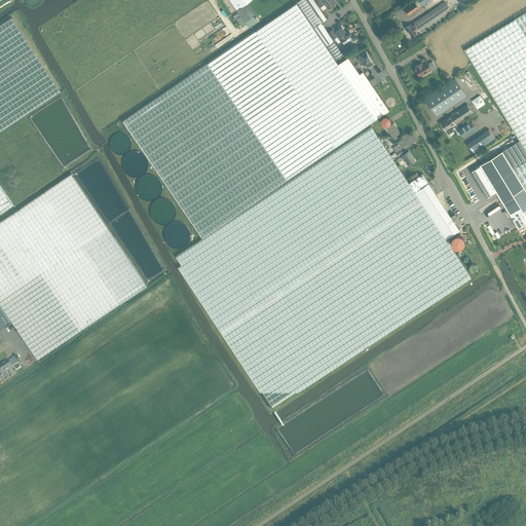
[(256,22),(253,16),(255,14),(247,2),(250,0),(229,0),(240,15),(235,19),(241,27),(246,24),(249,27),(256,22)]
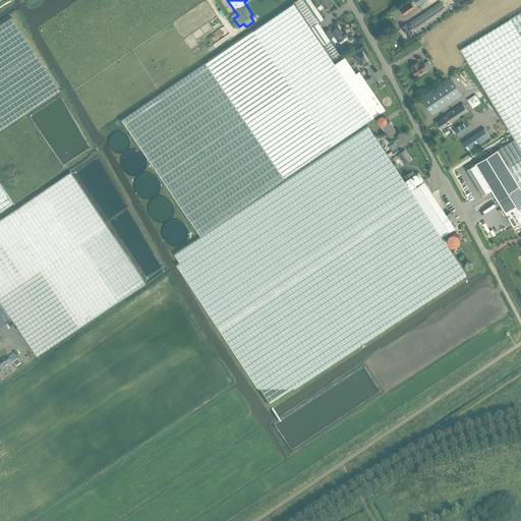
[(296,0),(294,2),(333,59),(340,54),(329,39),(334,35),(332,32),(330,29),(325,33),(317,22),(324,18),(310,0),(296,0)]
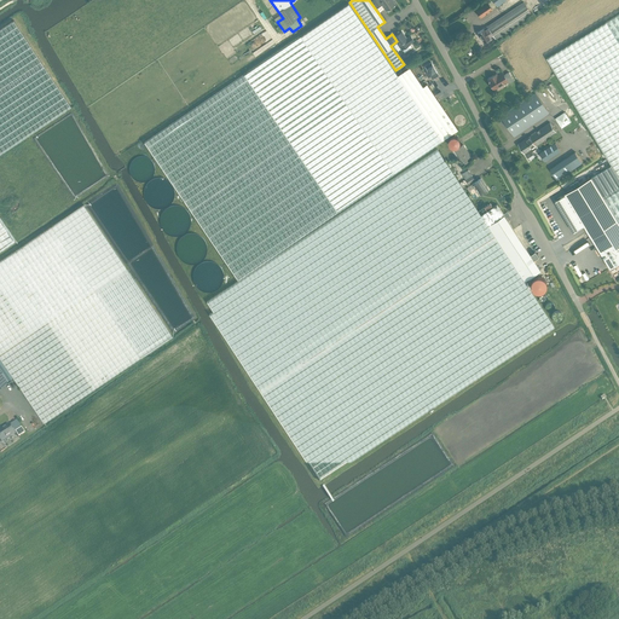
[(377,7),(382,4),(386,11),(395,4),(392,0),(372,0),(377,7)]
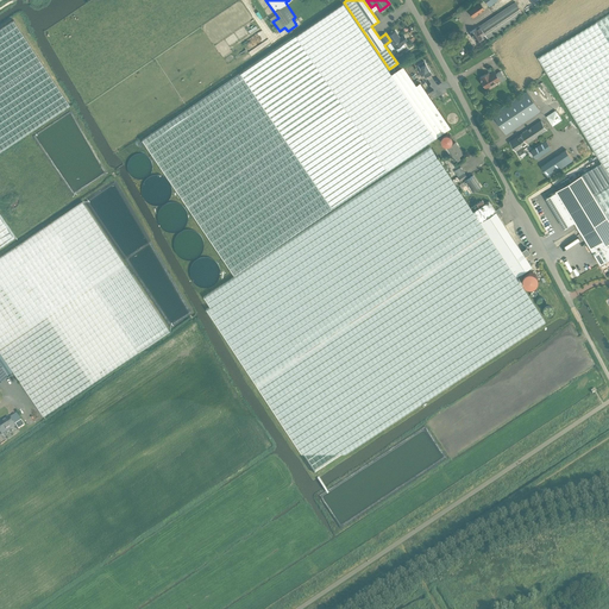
[(468,10),(473,18),(485,10),(484,8),(488,6),(483,0),(481,0),(479,1),(468,10)]
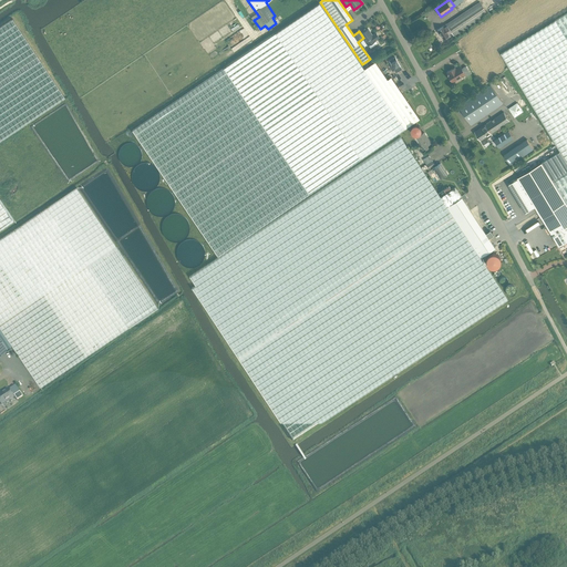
[(387,79),(374,61),(363,69),(319,2),(148,119),(133,130),(218,256),(414,123),(420,119),(391,76),(387,79)]
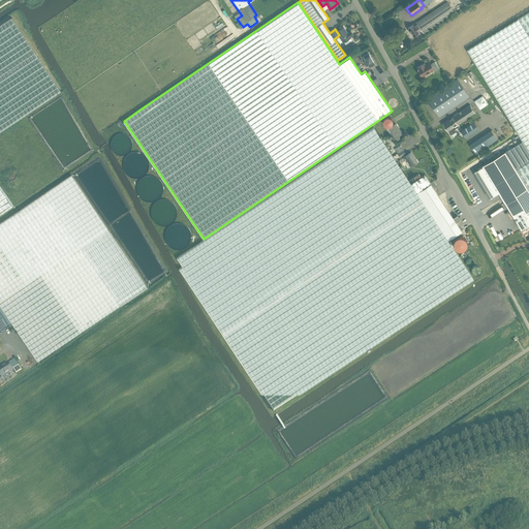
[(447,2),(413,25),(408,28),(413,36),(418,33),(422,31),(424,33),(455,12),(447,2)]
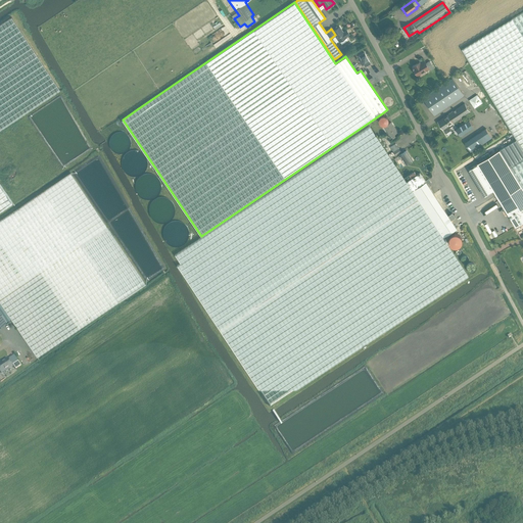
[(469,170),(485,196),(493,191),(516,227),(522,222),(522,11),(462,49),(517,139),(508,145),(501,149),(477,163),(478,164),(469,170)]
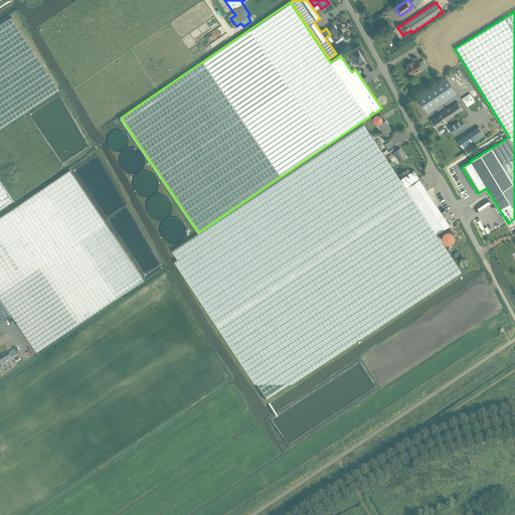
[(0,126),(58,88),(12,17),(0,24),(0,126)]
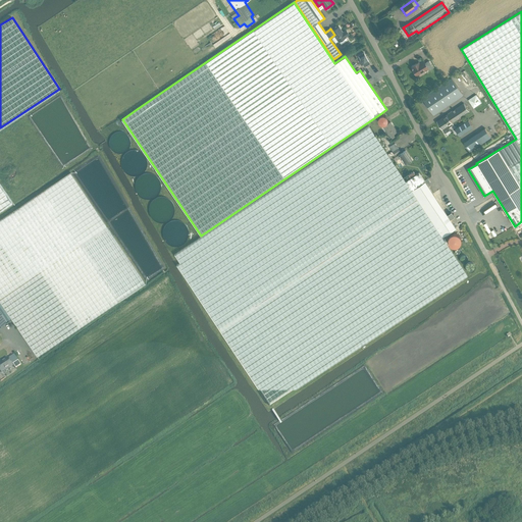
[(338,27),(332,32),(334,35),(338,42),(341,45),(348,40),(346,37),(349,34),(346,30),(343,33),(338,27)]
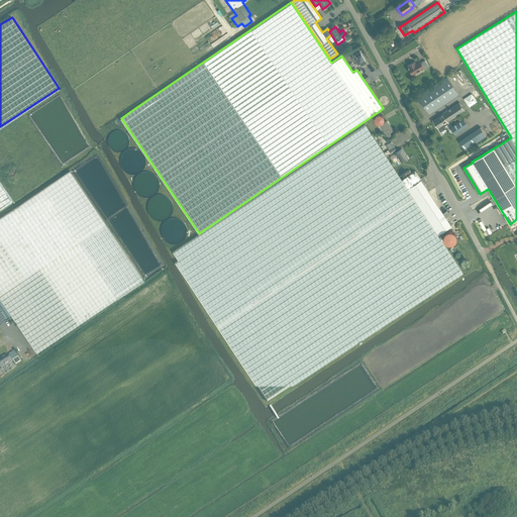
[(360,53),(354,56),(360,66),(367,63),(360,53)]
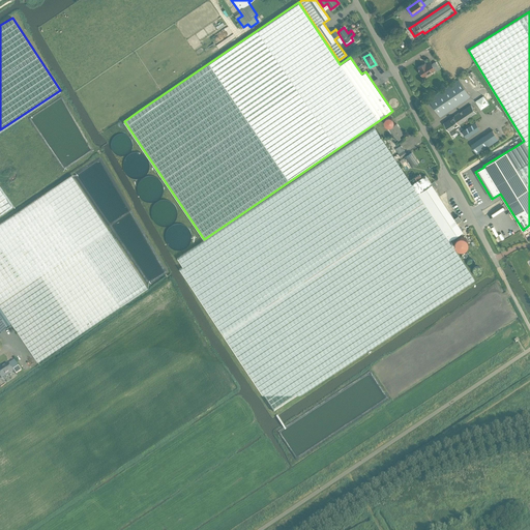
[(418,72),(419,75),(421,75),(422,77),(434,69),(435,71),(440,69),(435,62),(432,64),(430,61),(425,64),(424,63),(418,67),(419,68),(418,68),(419,71),(418,72)]
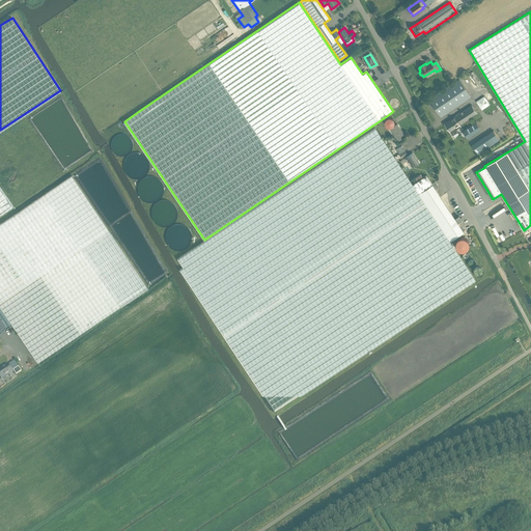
[(459,80),(429,100),(441,117),(471,96),(459,80)]
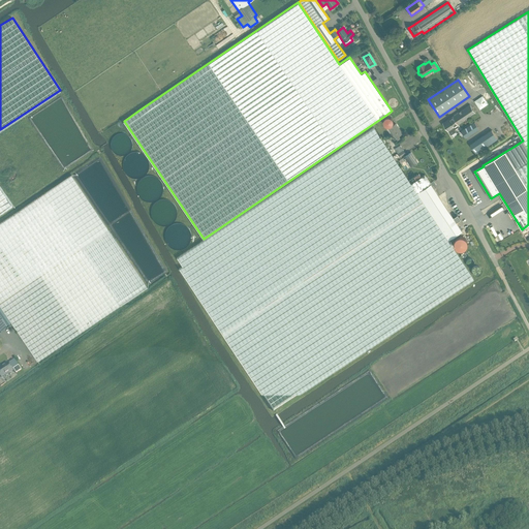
[(474,101),(480,110),(489,103),(483,95),(474,101)]
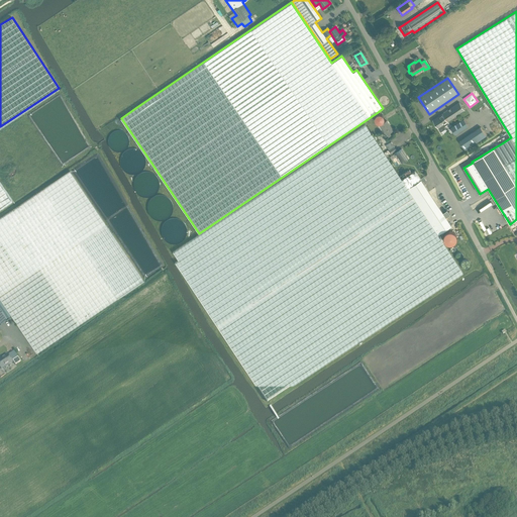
[(444,126),(448,124),(446,122),(453,117),(455,120),(459,117),(457,115),(464,110),(459,102),(433,120),(438,128),(441,131),(445,128),(444,126)]
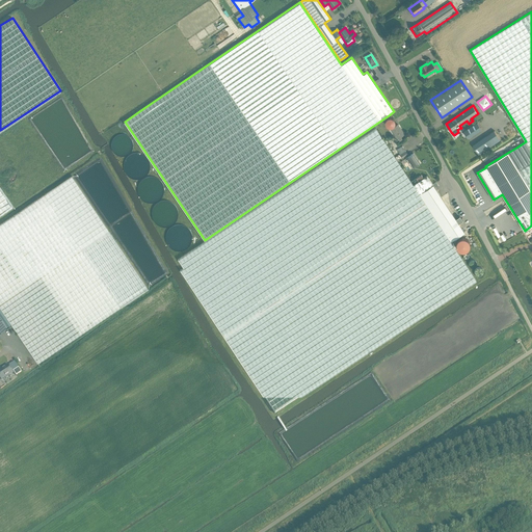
[(478,123),(463,131),(469,138),(482,129),(478,123)]
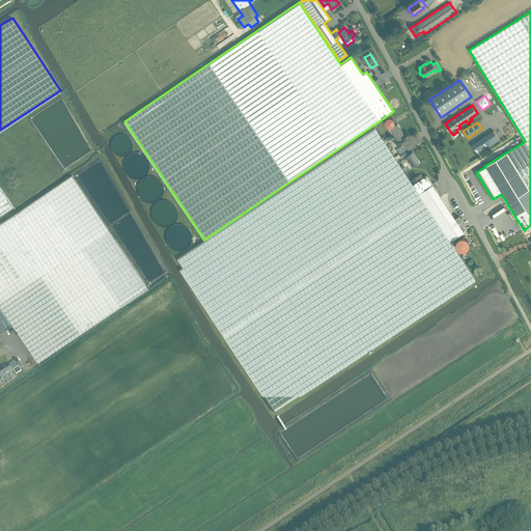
[(403,134),(396,124),(391,128),(399,141),(401,139),(399,136),(403,134)]
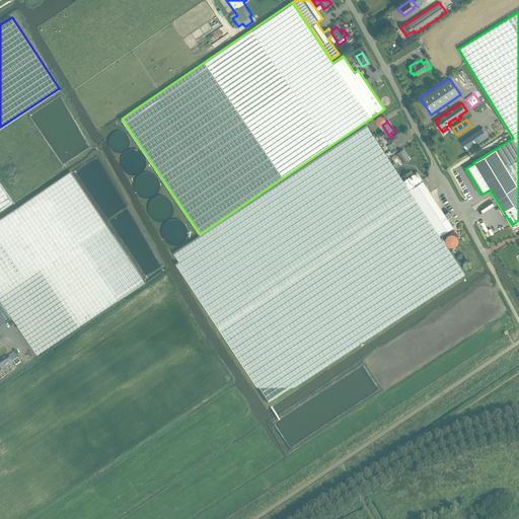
[(451,216),(448,211),(444,214),(422,180),(423,180),(417,171),(402,180),(366,125),(213,229),(175,254),(179,261),(175,264),(215,322),(268,403),(464,274),(440,235),(453,227),(447,218),(451,216)]
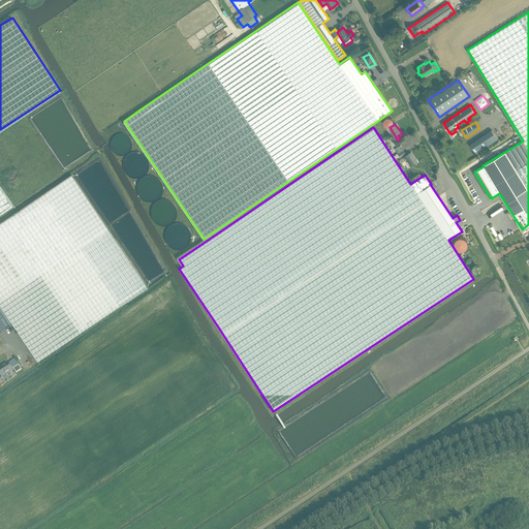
[(492,130),(470,145),(476,153),(498,138),(492,130)]
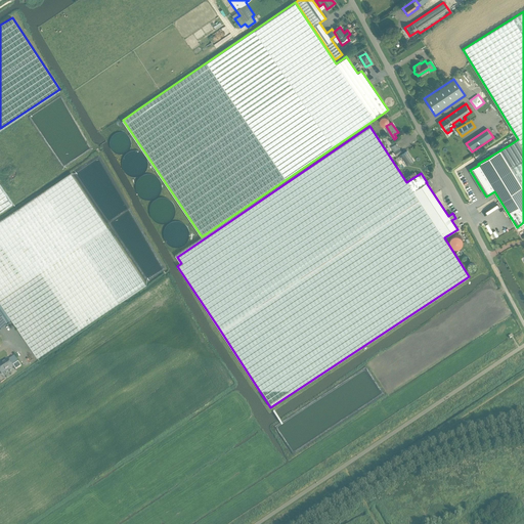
[(391,147),(396,156),(402,153),(396,143),(391,147)]
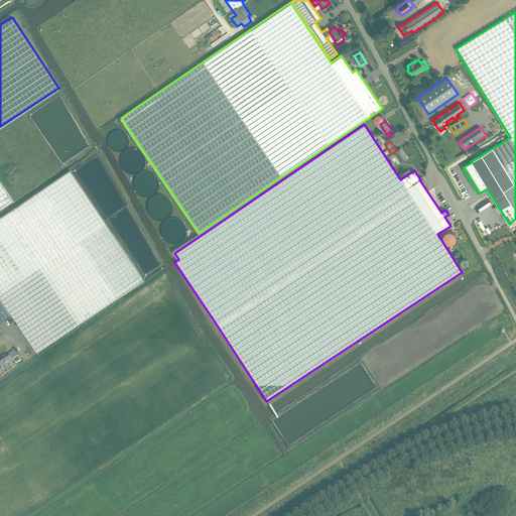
[(401,148),(393,153),(400,163),(407,158),(401,148)]
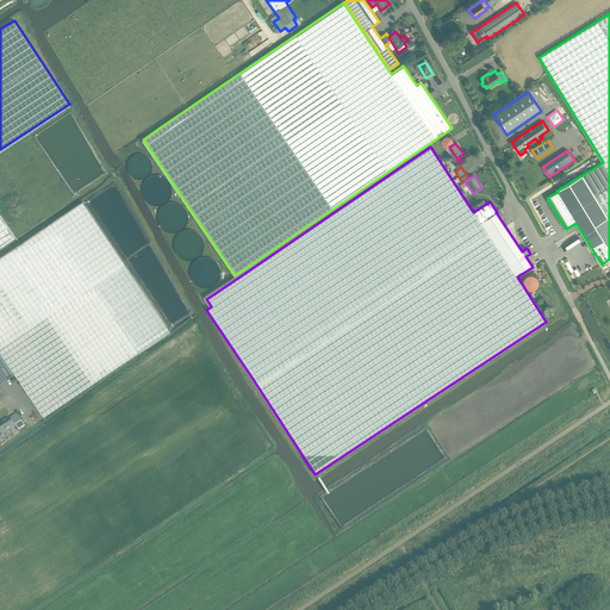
[(0,380),(10,375),(13,372),(43,417),(170,331),(82,201),(0,257),(0,380)]
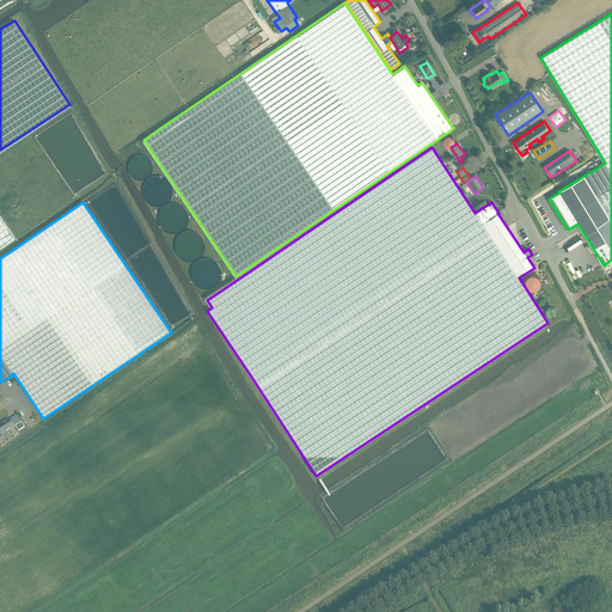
[(0,245),(14,236),(0,214),(0,245)]
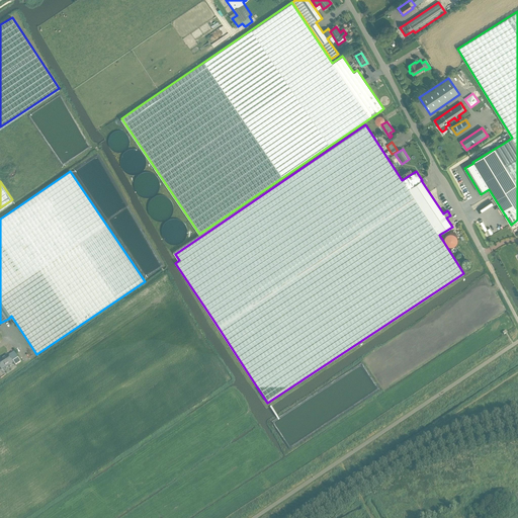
[(0,358),(0,367),(1,370),(12,362),(7,355),(1,359),(1,358),(0,358)]
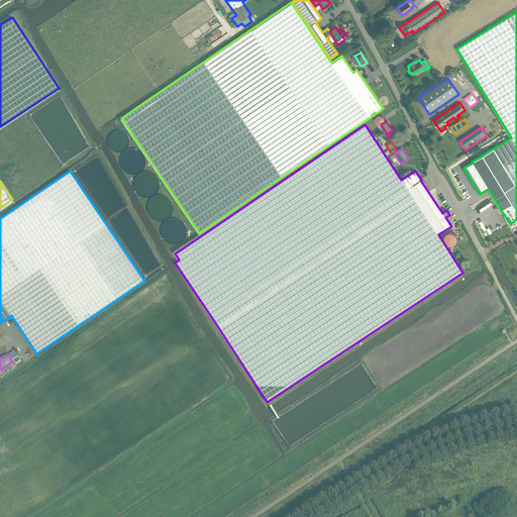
All buildings are outlined.
